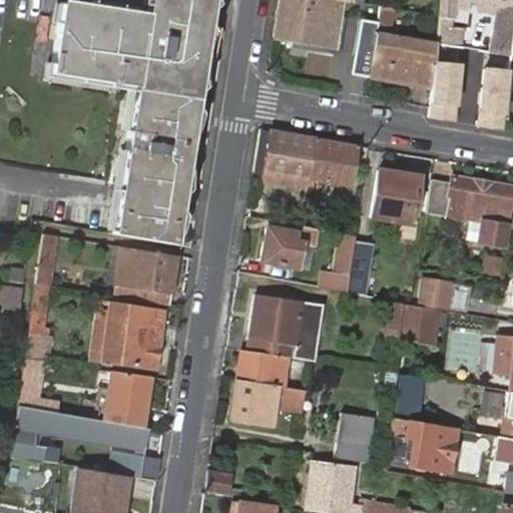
[(202,18),(143,10),(143,12),(105,7),(59,0),(48,67),(132,80),(115,196),(176,203),(182,160),(162,157),(165,140),(177,142),(178,135),(185,136),(197,52),(178,50),(180,37),(199,39),(200,36),(202,18)]
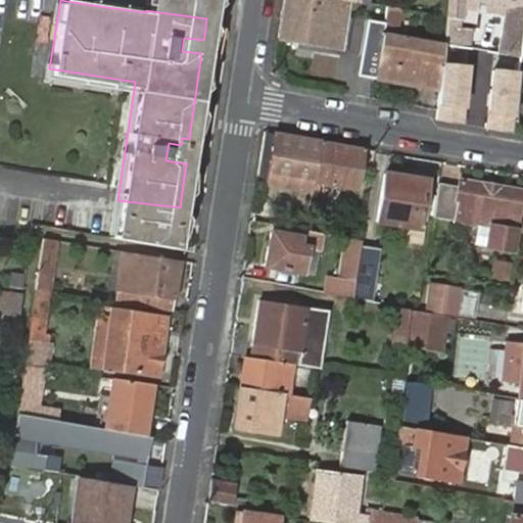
[(207,10),(208,0),(147,0),(148,0),(146,10),(206,18),(207,10)]
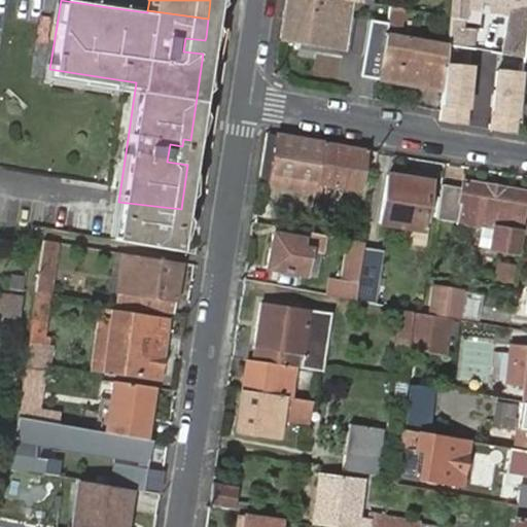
[(286,0),(281,42),(341,51),(343,39),(334,37),(339,5),(348,6),(347,12),(371,18),(366,56),(382,58),(385,36),(389,7),(358,2),(347,0),(286,0)]
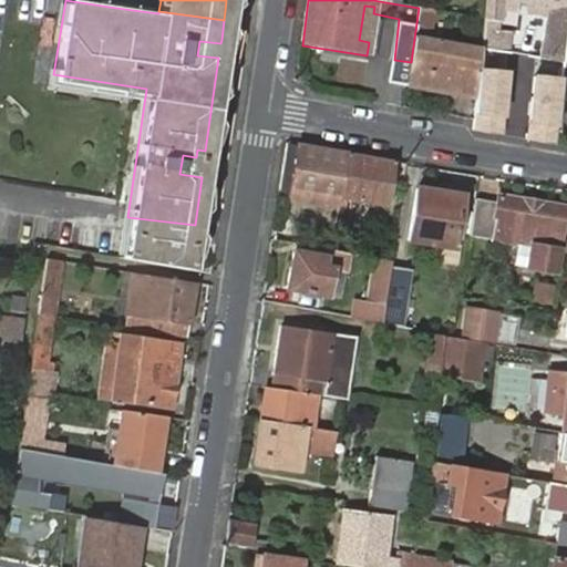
[(566,0),(486,0),(485,18),(498,21),(500,7),(500,0),(523,0),(554,6),(553,16),(549,55),(557,57),(556,62),(563,61),(566,0)]
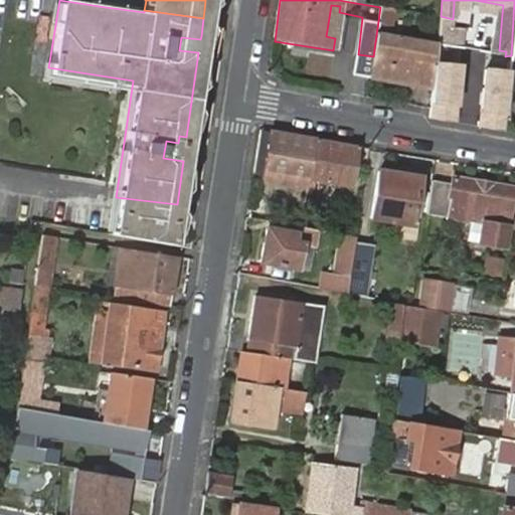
[(475,0),(454,0),(454,6),(502,14),(503,5),(475,0)]
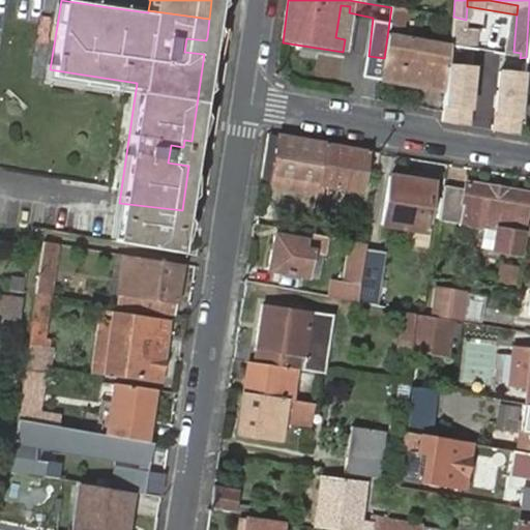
[(335,37),(345,39),(349,12),(350,6),(341,5),(335,37)]
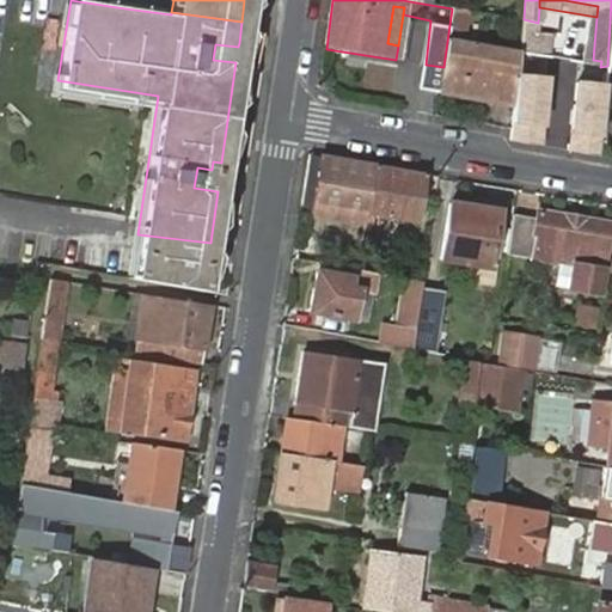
[(447,42),(444,67),(488,74),(493,49),(447,42)]
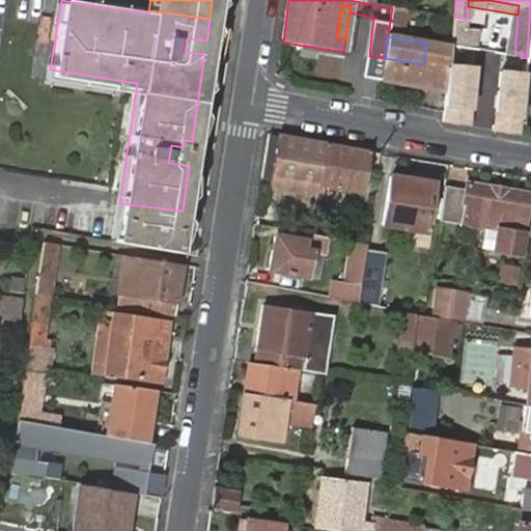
[(204,54),(206,40),(187,38),(185,52),(204,54)]
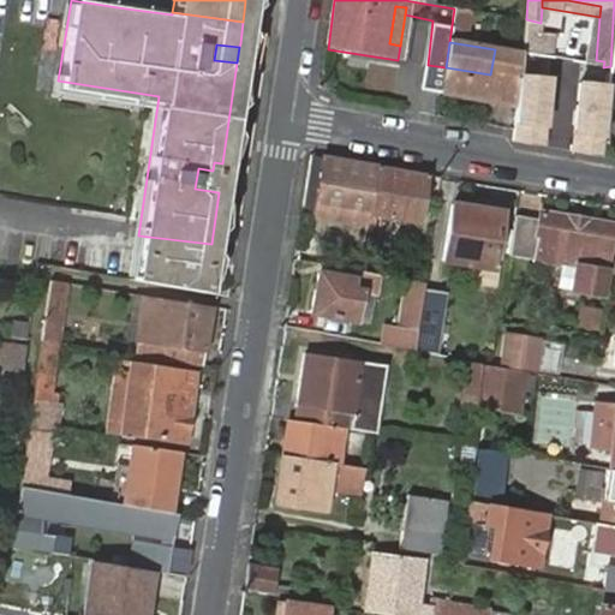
[(446,67),(441,93),(517,105),(520,73),(523,54),(495,49),(490,75),(446,67)]
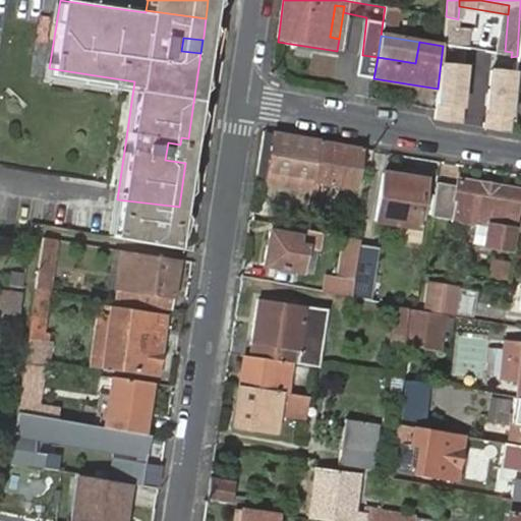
[(358,75),(373,78),(378,57),(362,55),(358,75)]
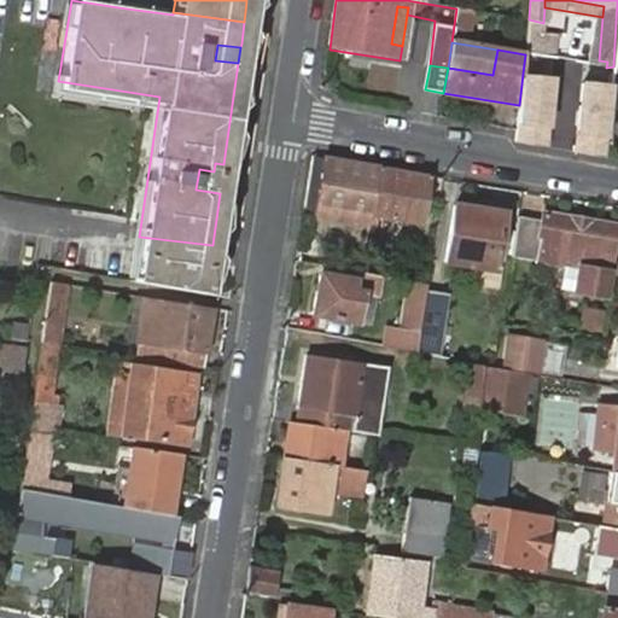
[(554,77),(523,74),(519,105),(514,143),(547,146),(554,77)]
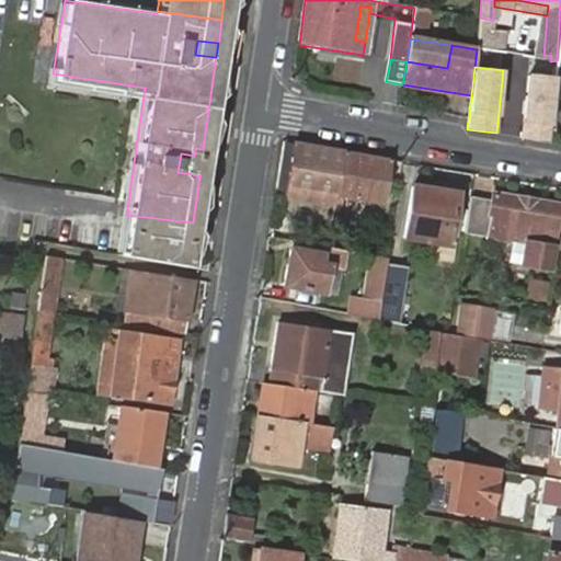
[(557,78),(523,73),(516,139),(549,142),(557,78)]
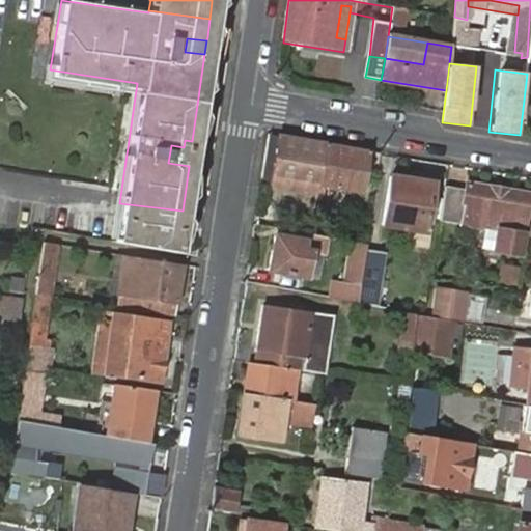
[(327,145),(281,137),(273,183),(311,189),(308,207),(316,208),(318,194),(327,145)]
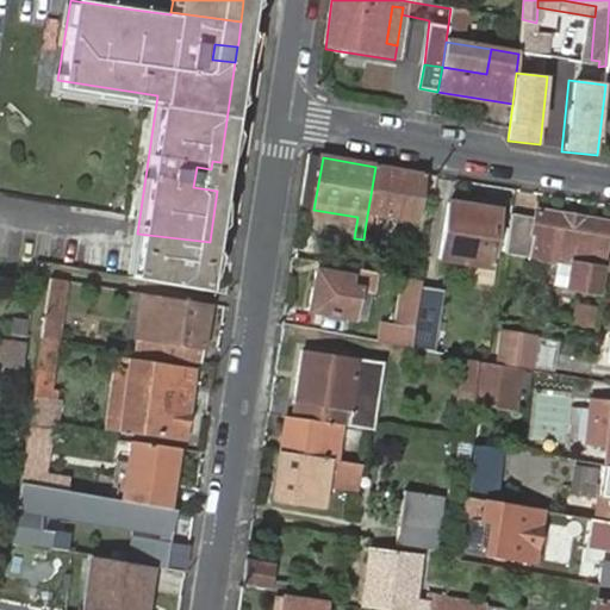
[(217,191),(221,162),(212,161),(211,169),(197,167),(193,187),(217,191)]
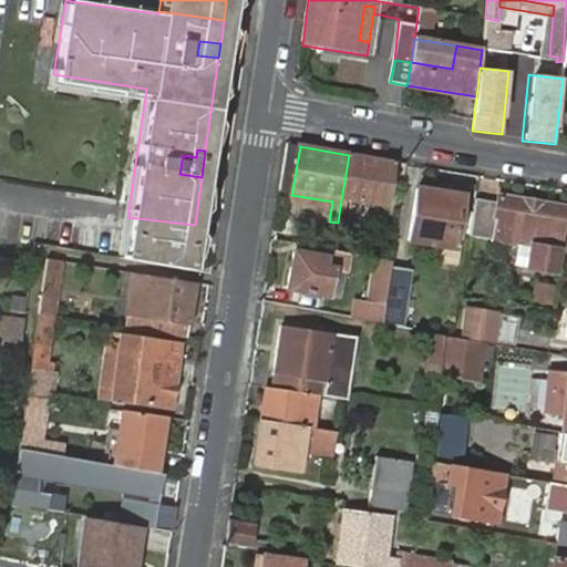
[(397,163),(349,155),(340,207),(348,208),(349,199),(388,206),(397,163)]
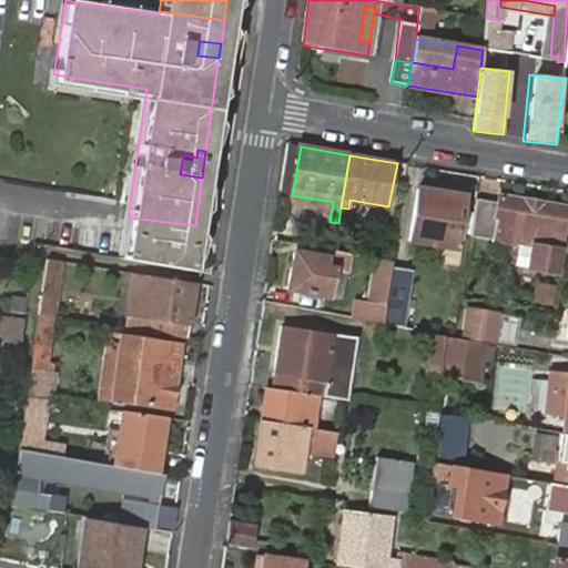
[(418,189),(409,240),(455,247),(464,198),(418,189)]
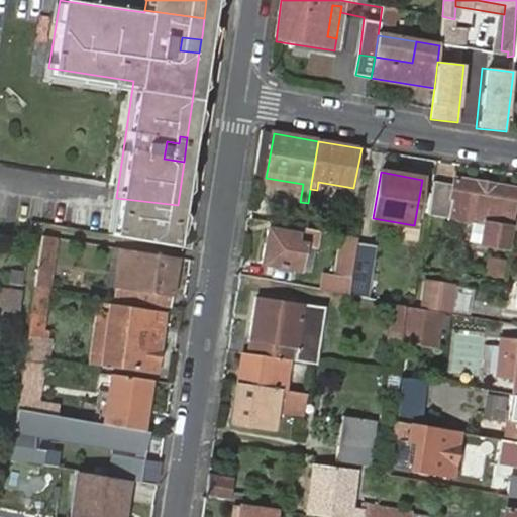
[(455,185),(435,182),(429,216),(474,224),(486,226),(483,245),(506,249),(516,191),(455,180),(455,185)]
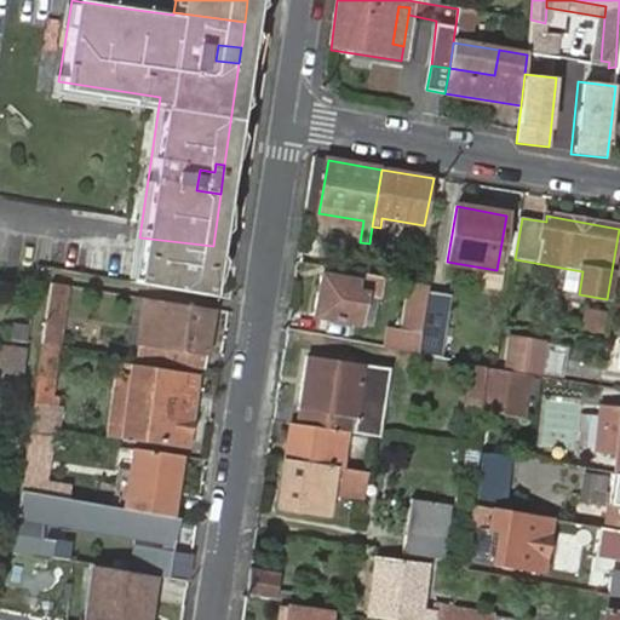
[(138,246),(137,254),(211,264),(212,256),(213,246),(139,237),(138,246)]
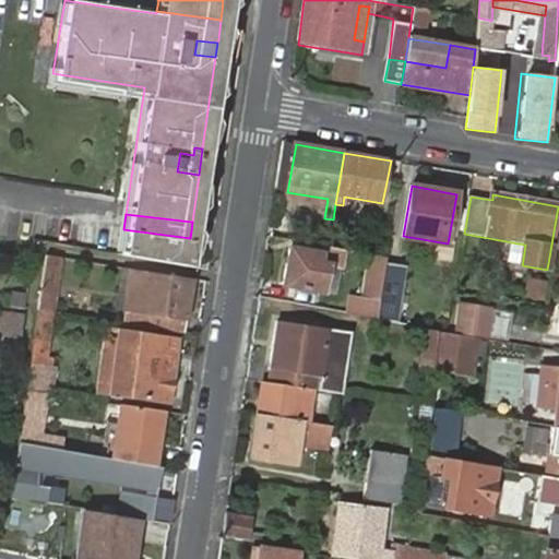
[(119,256),(186,266),(190,238),(123,229),(119,256)]
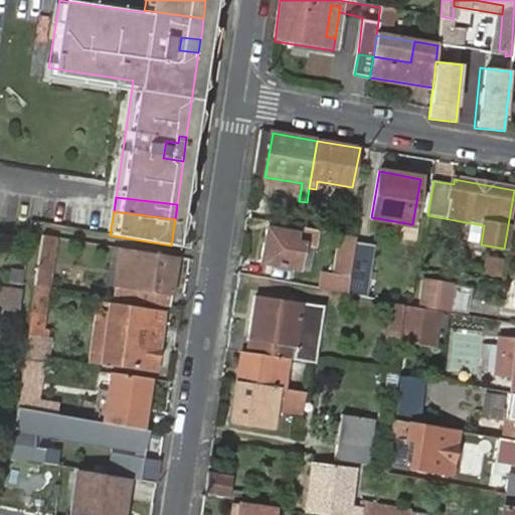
[(469,242),(481,244),(484,225),(472,223),(469,242)]
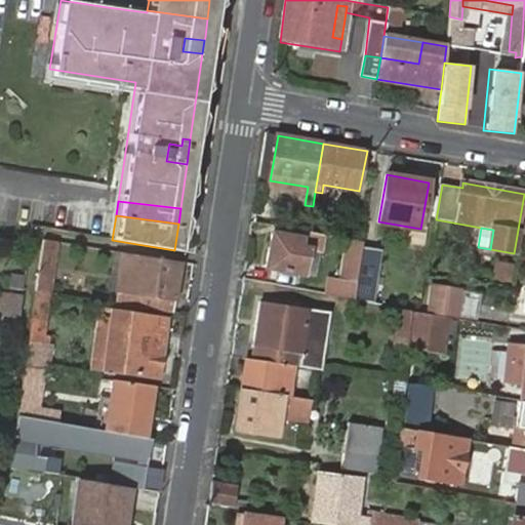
[(273,233),(267,267),(303,274),(308,248),(298,246),(299,238),(273,233)]
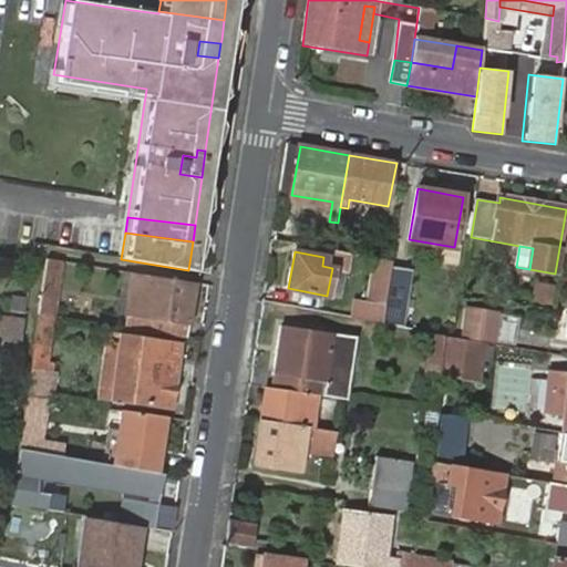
[(393,259),(374,257),(367,301),(357,300),(352,318),(382,323),(393,259)]
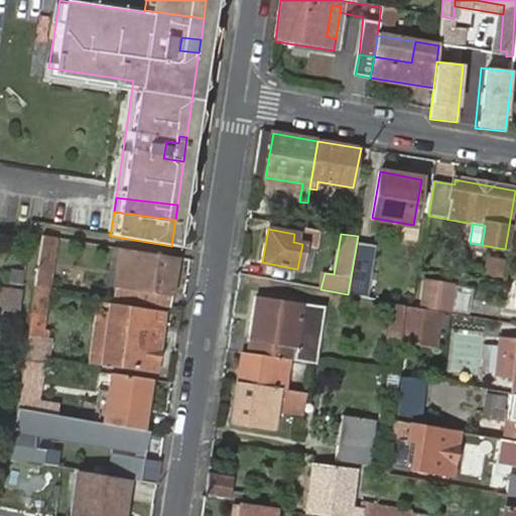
[(47,288),(54,239),(41,237),(34,286),(47,288)]
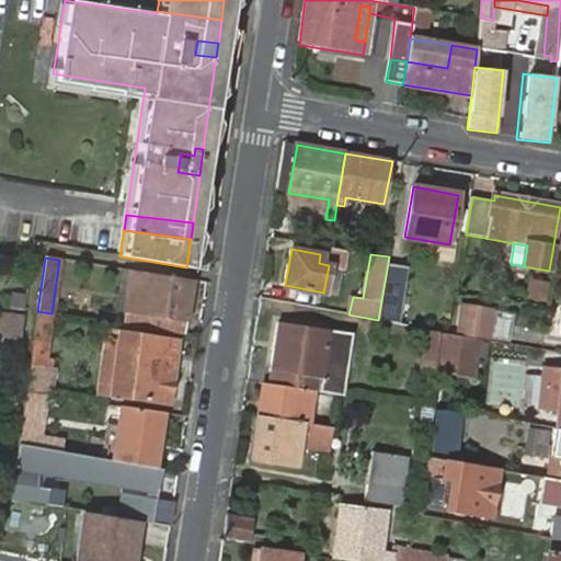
[(412,292),(401,289),(405,267),(390,264),(379,318),(407,323),(412,292)]
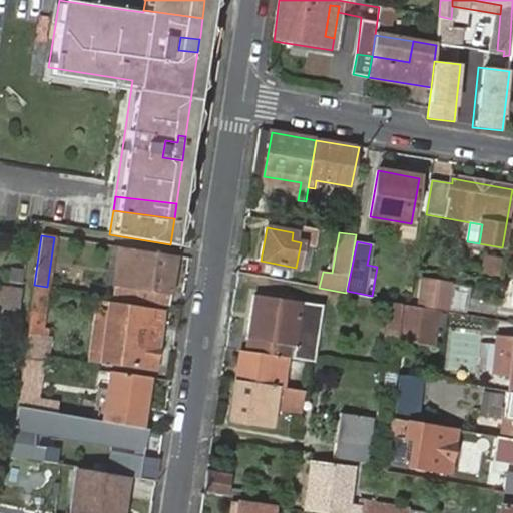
[(114,299),(168,306),(176,257),(121,248),(118,267),(125,269),(121,288),(116,286),(114,299)]
